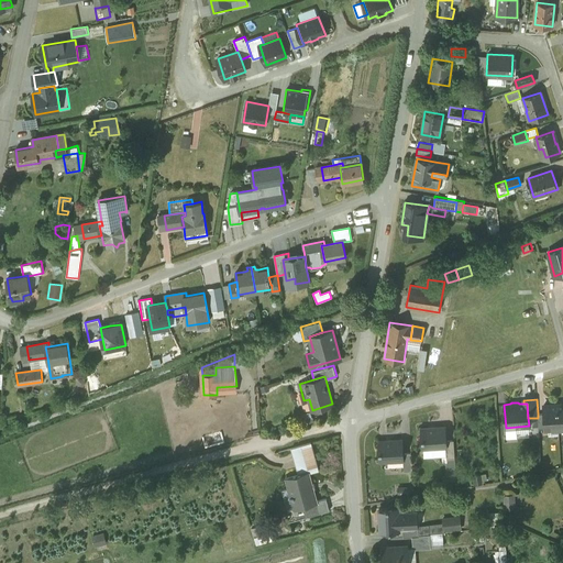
[(558,404),(543,405),(544,414),(545,428),(545,429),(559,428),(558,404)]
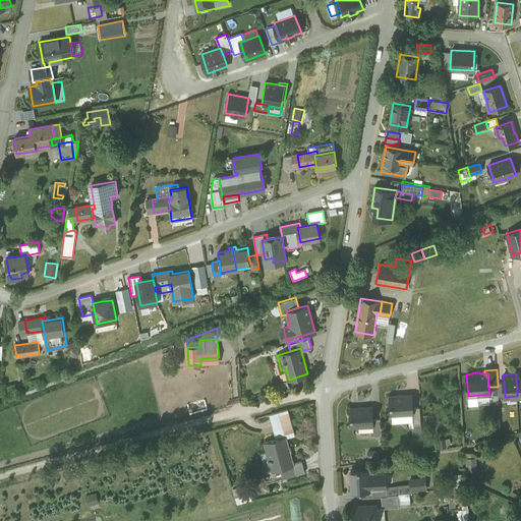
[(290,385),(289,380),(277,383),(278,388),(290,385)]
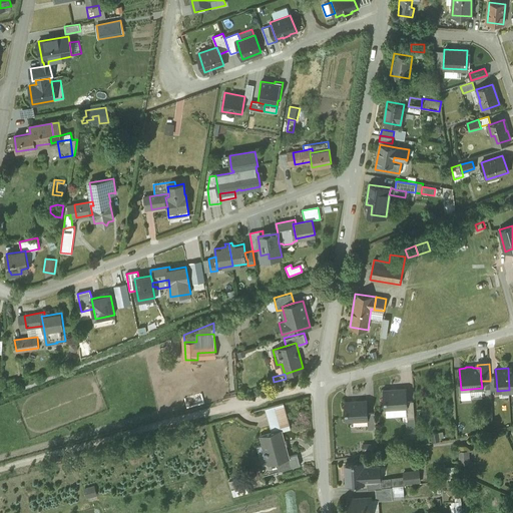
[(482,388),(471,389),(471,398),(482,397),(482,388)]
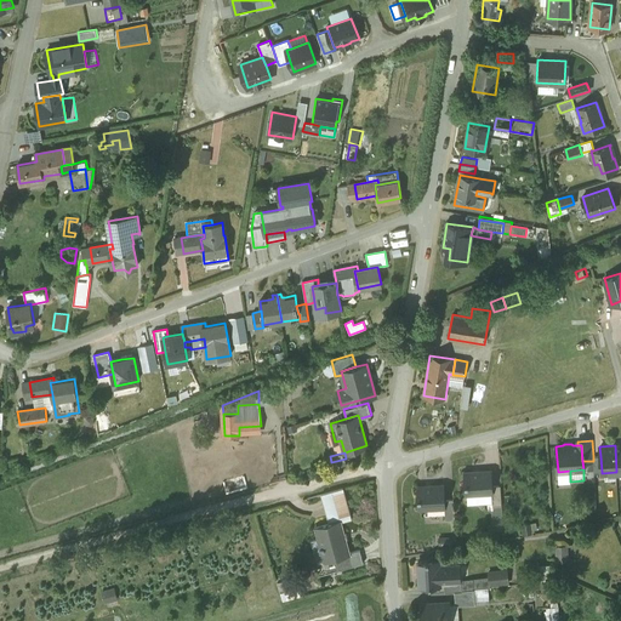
[(491,471),(465,472),(465,484),(466,484),(466,493),(466,495),(467,495),(467,494),(477,493),(477,494),(491,493),(493,493),(493,486),(491,471)]
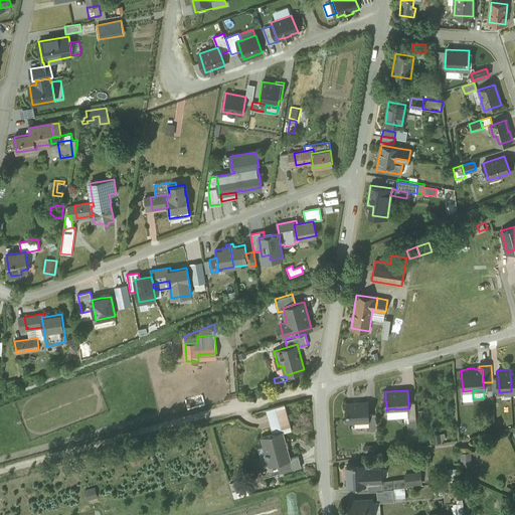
[(473,399),(473,390),(463,391),(463,400),(473,399)]
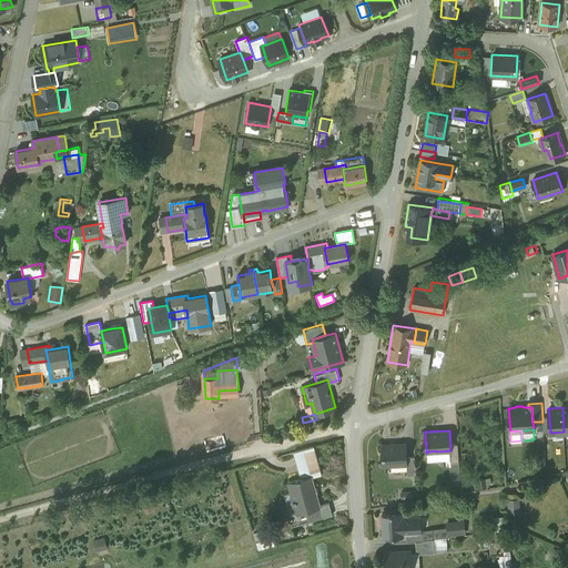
[(406,443),(382,445),(382,455),(383,455),(383,463),(383,465),(406,464),(407,464),(407,457),(406,443)]
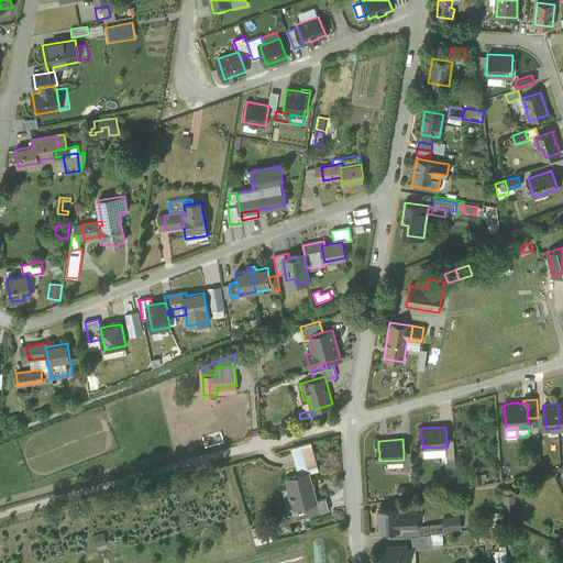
[(453,440),(446,441),(446,446),(445,446),(446,455),(446,459),(455,457),(453,440)]
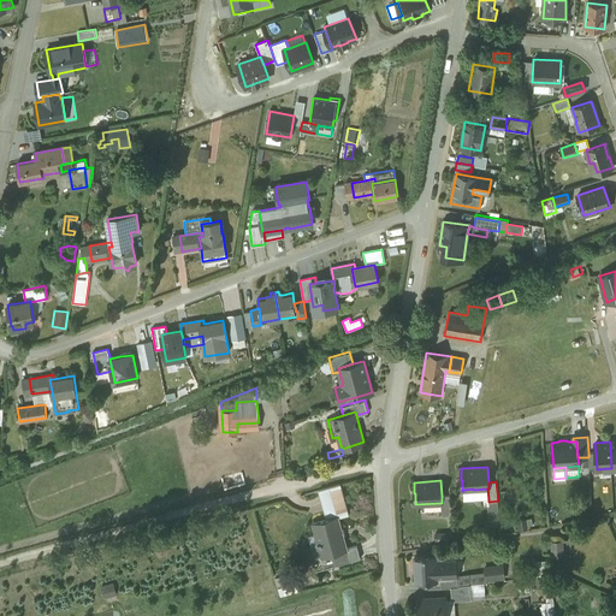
[(341,484),(319,490),(326,519),(338,516),(349,514),(341,484)]
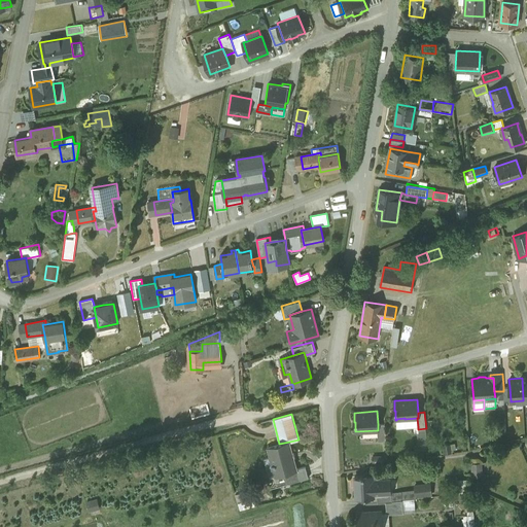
[(418,426),(417,418),(405,419),(405,418),(396,419),(396,420),(397,427),(418,426)]
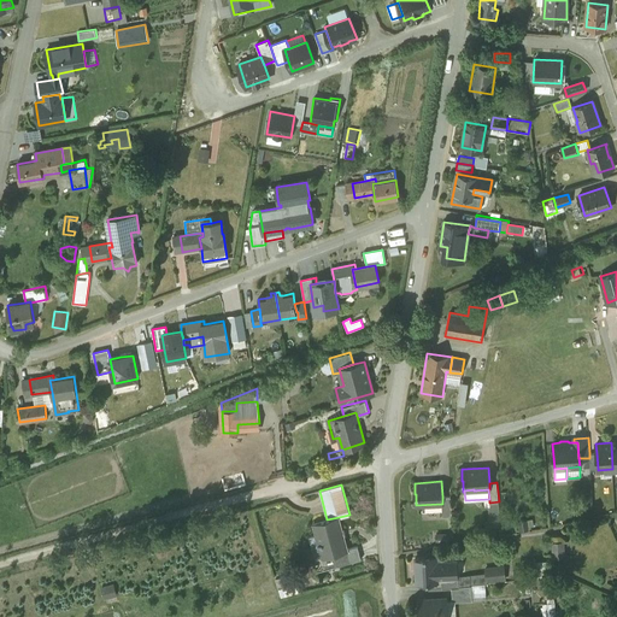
[(452,516),(451,495),(442,497),(442,504),(441,504),(442,516),(452,516)]
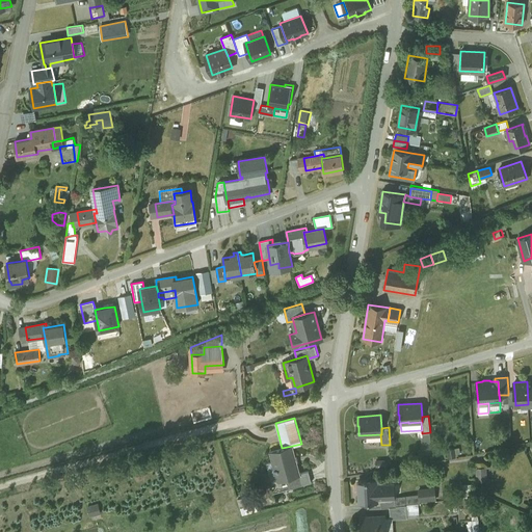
[(430,432),(422,433),(423,448),(430,448),(430,432)]
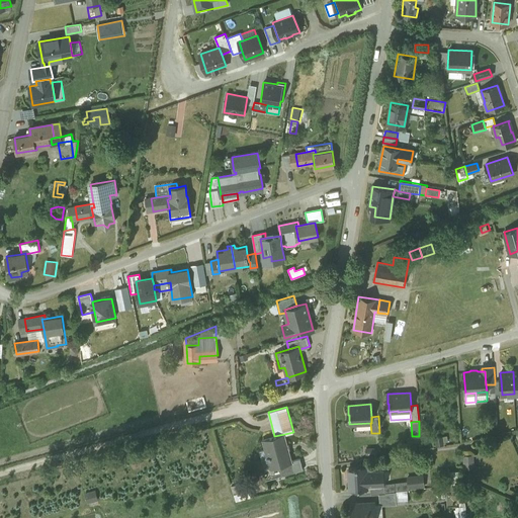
[(274,436),(263,439),(265,448),(260,450),(262,458),(266,457),(266,456),(267,456),(270,466),(280,464),(291,460),(284,434),(274,436)]
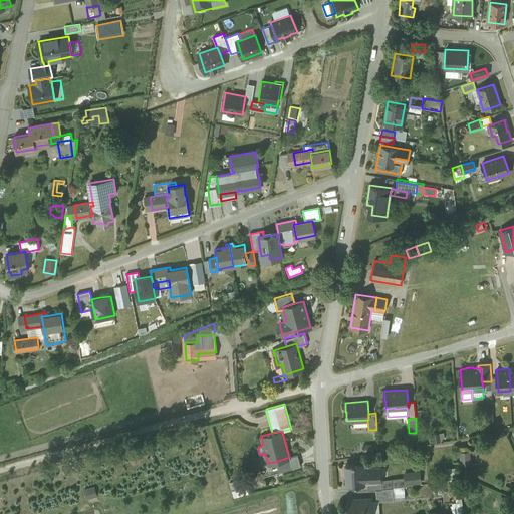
[(461,452),(462,465),(472,464),(472,451),(461,452)]
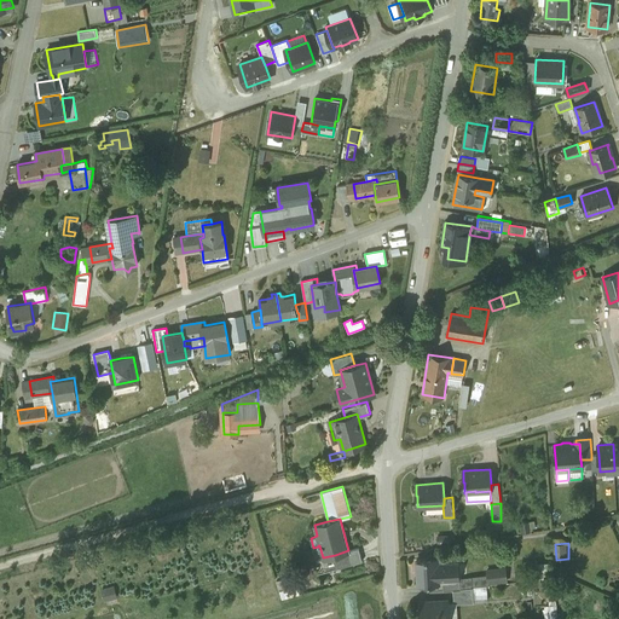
[(359,547),(348,550),(335,555),(339,567),(363,560),(359,547)]
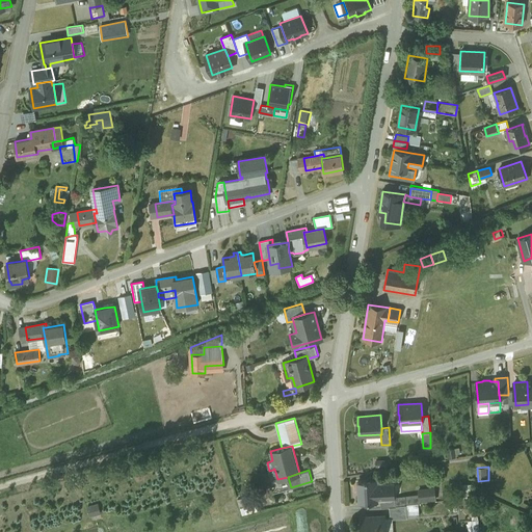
[(376,479),(358,480),(360,490),(358,490),(360,502),(377,501),(377,498),(395,497),(394,484),(376,485),(376,479)]
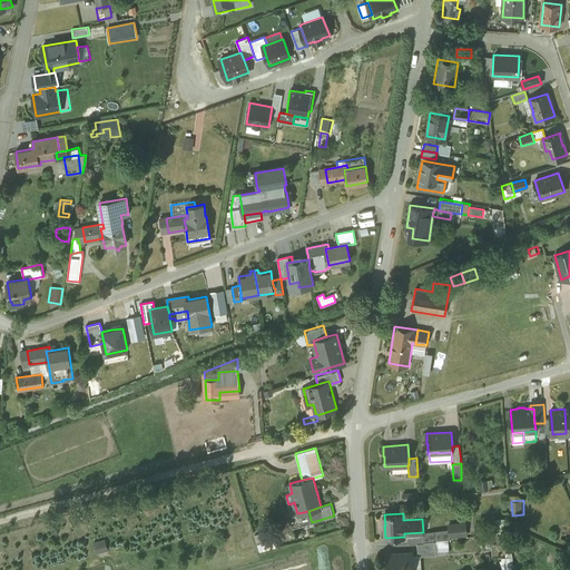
[(505,520),(493,520),(494,532),(507,531),(505,520)]
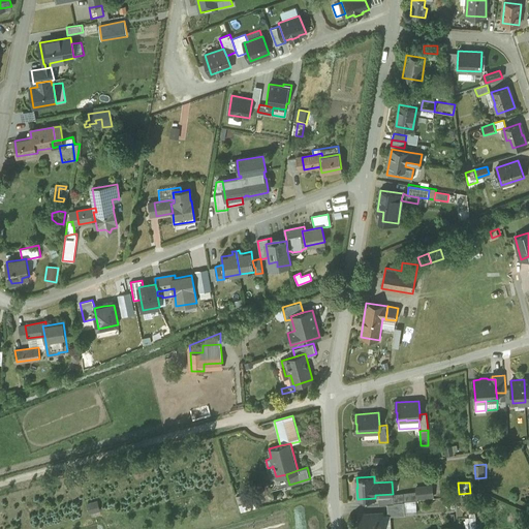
[(431,486),(416,487),(416,492),(417,498),(433,496),(431,486)]
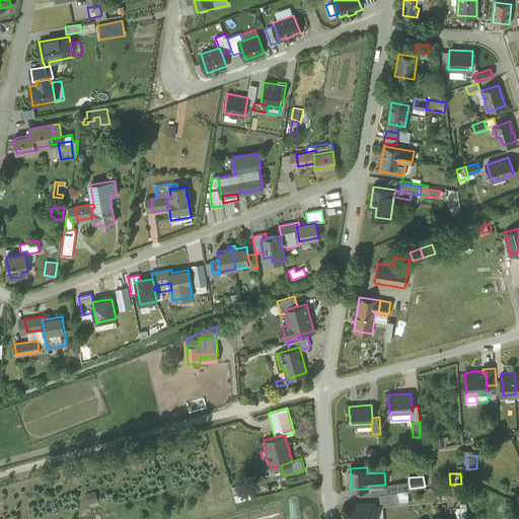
[(246,483),(236,486),(238,495),(249,492),(246,483)]
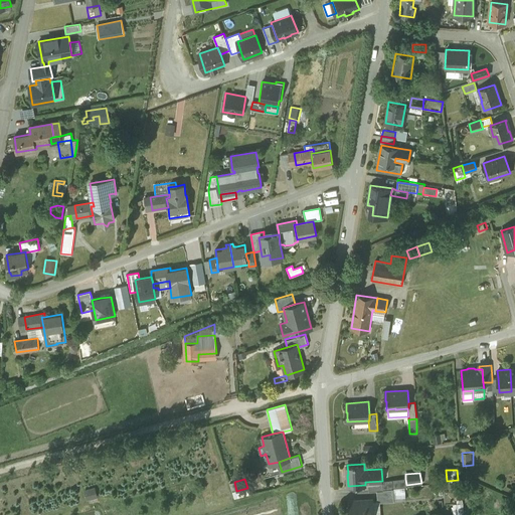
[(405,479),(382,481),(382,483),(383,489),(393,488),(404,487),(406,487),(406,485),(405,479)]
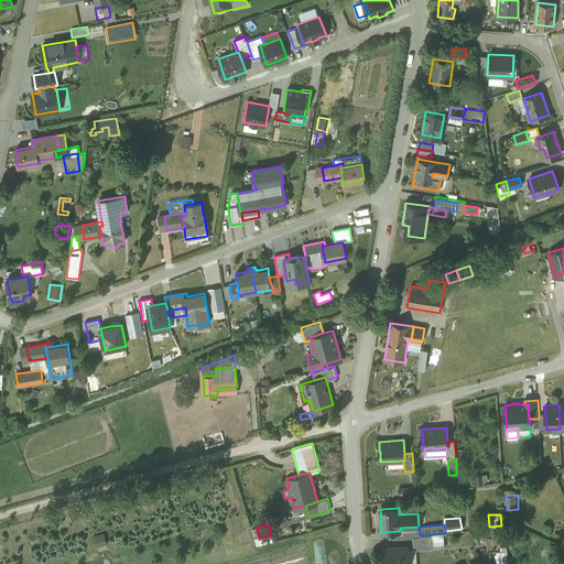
[(419,529),(403,530),(404,538),(420,537),(420,535),(419,529)]
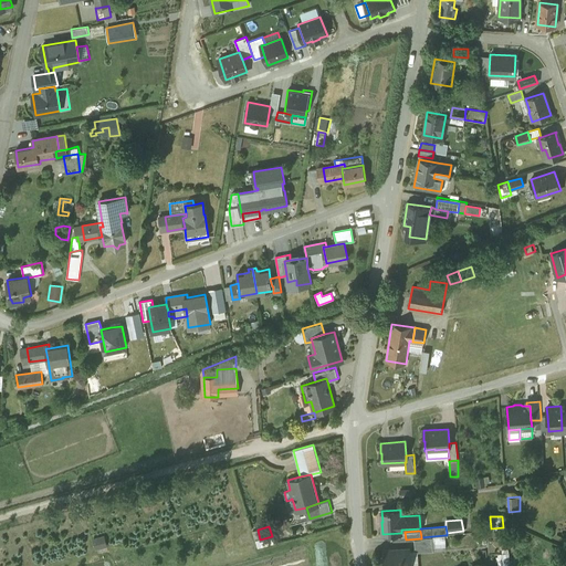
[(258,548),(276,543),(274,535),(272,536),(260,540),(255,541),(258,548)]
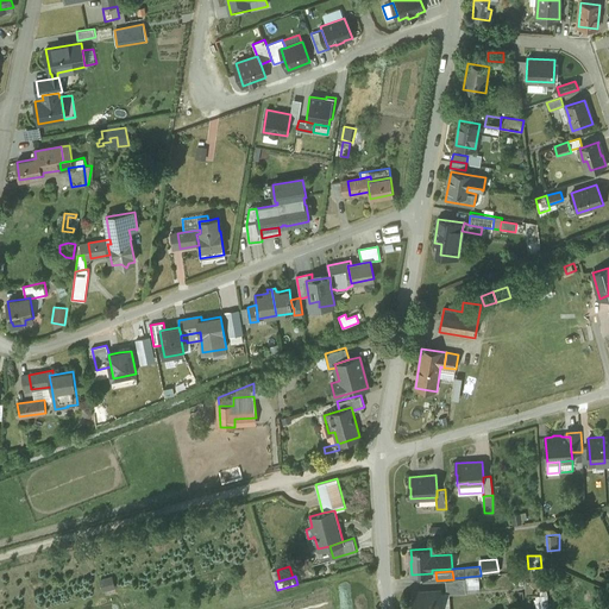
[(465,577),(466,592),(479,591),(478,576),(465,577)]
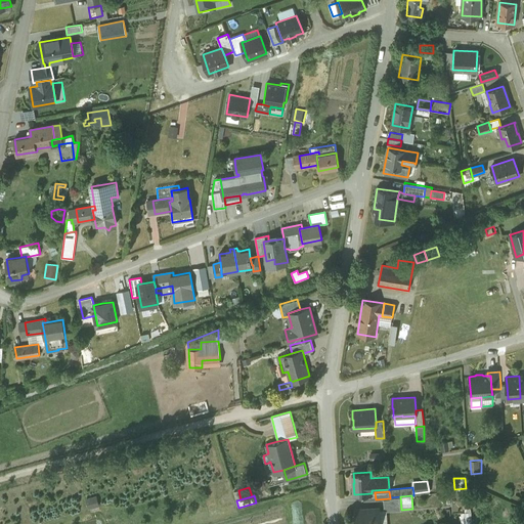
[(96,496),(85,499),(87,509),(98,506),(96,496)]
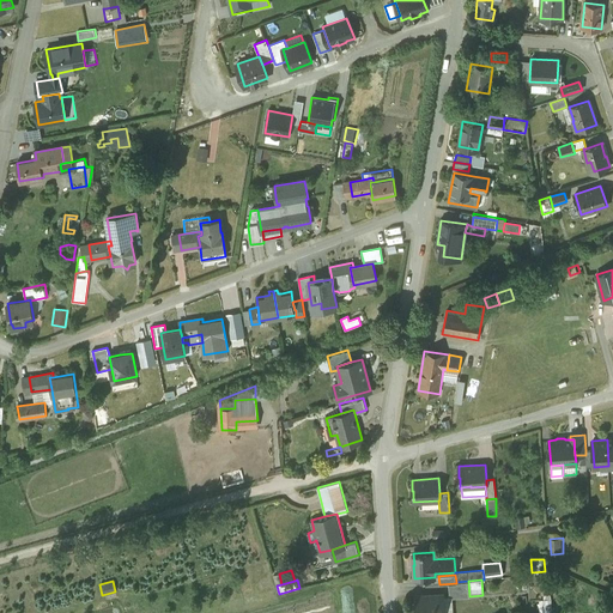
[(468,581),(456,582),(456,583),(439,584),(439,586),(449,584),(449,595),(449,598),(453,598),(469,596),(468,581)]
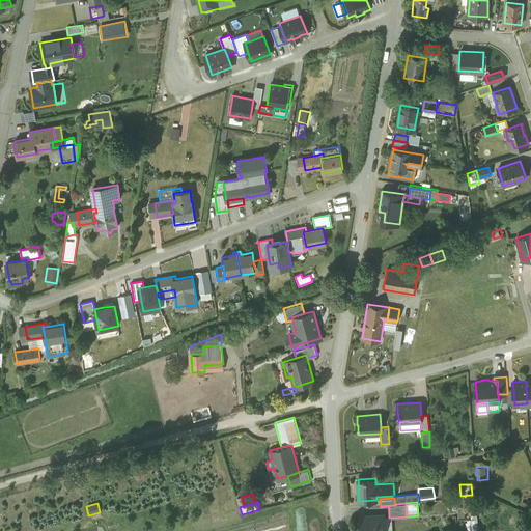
[(384,514),(360,515),(360,530),(384,530),(384,515),(384,514)]
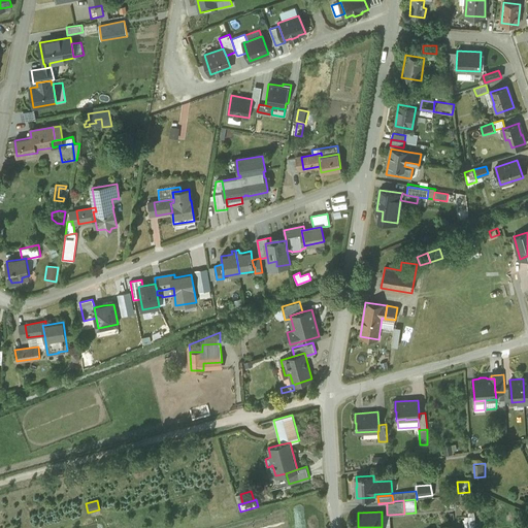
[(387,513),(382,513),(382,527),(390,527),(390,515),(387,515),(387,513)]
